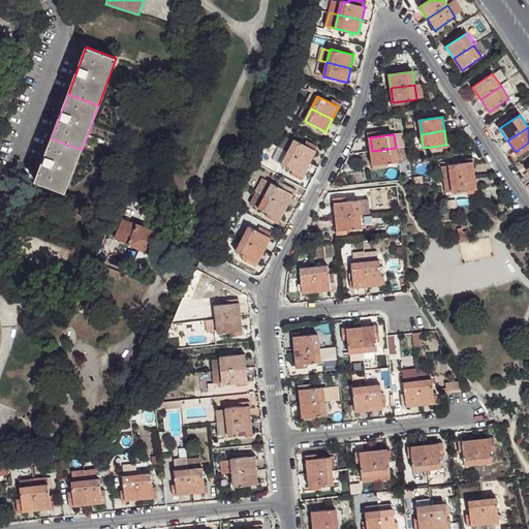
[(51,138),(35,181),(65,192),(82,150),(51,138)]
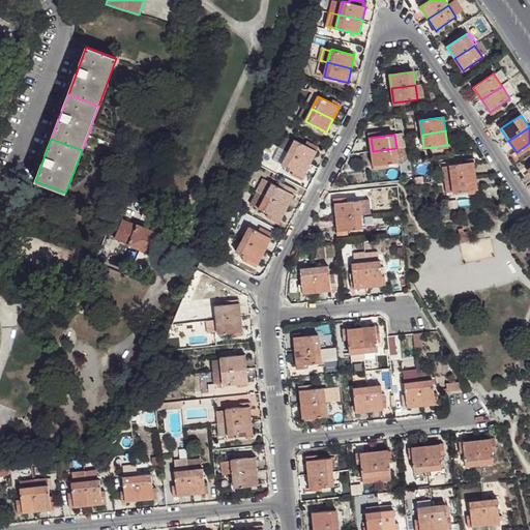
[(295,140),(289,152),(310,163),(316,150),(313,149),(315,144),(306,140),(304,145),(295,140)]
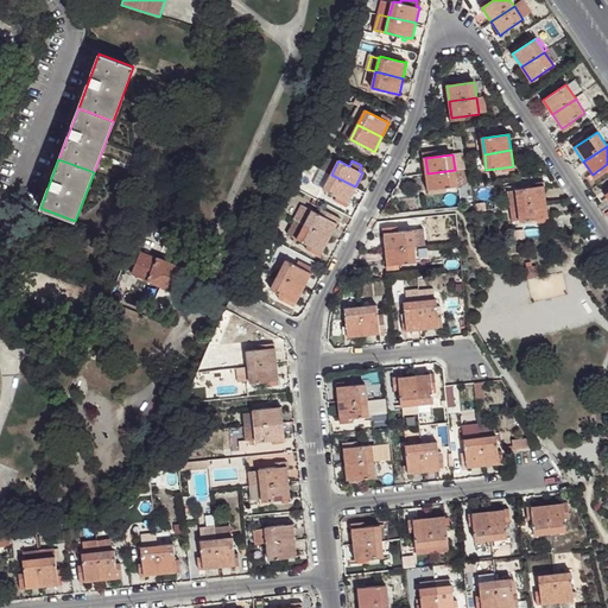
[(455,170),(428,173),(429,190),(456,187),(455,170)]
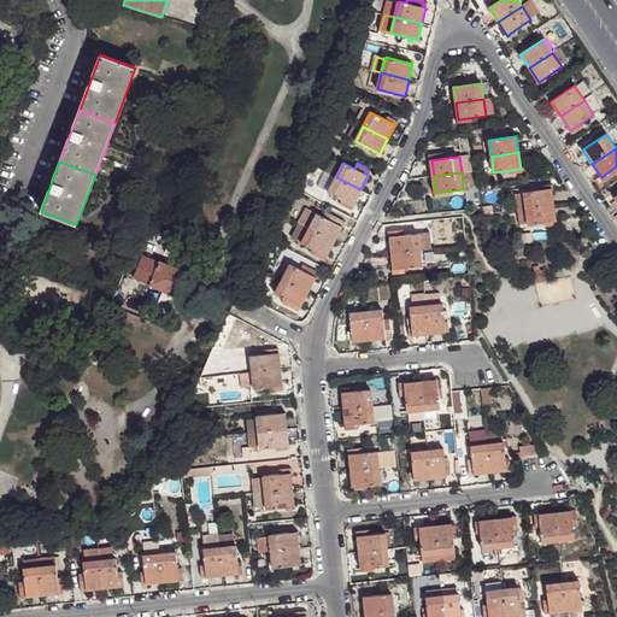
[(336,177),(328,192),(340,198),(338,203),(346,207),(348,203),(352,205),(360,189),(336,177)]
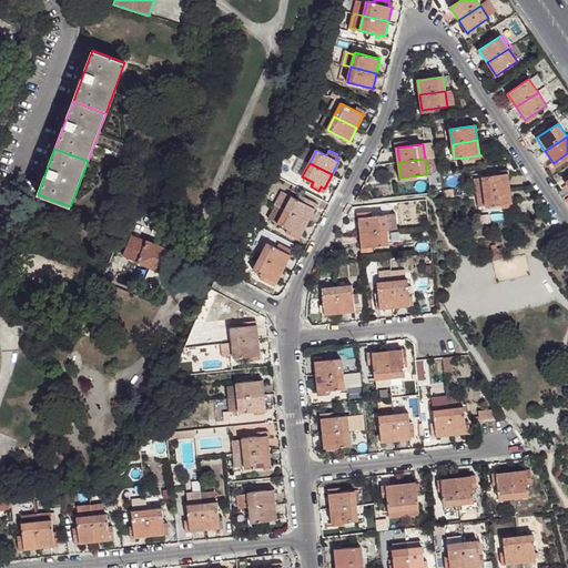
[(483,176),(485,192),(509,188),(507,173),(483,176)]
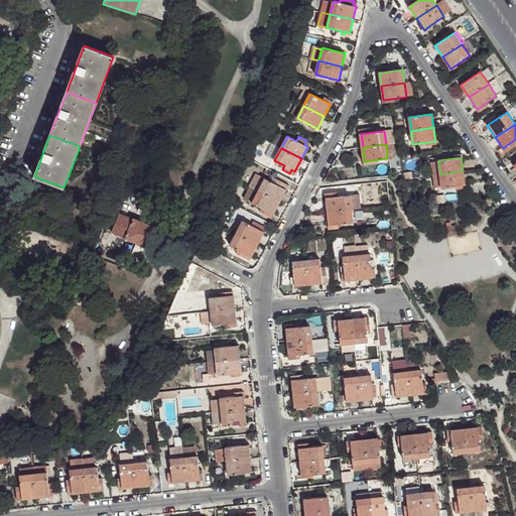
[(463,170),(440,174),(441,187),(442,188),(465,184),(463,170)]
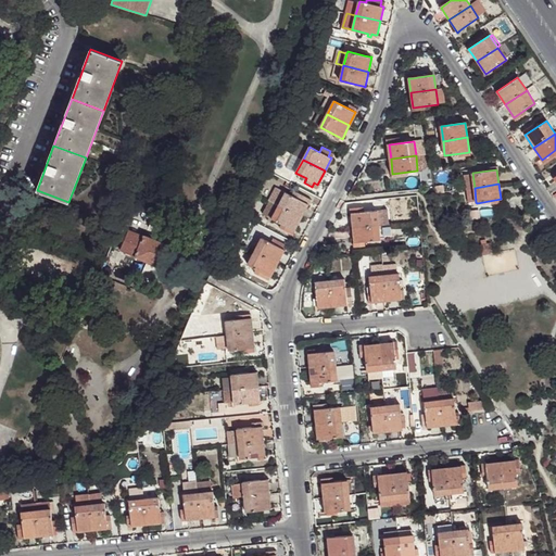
[(270,201),(279,205),(301,217),(307,203),(304,202),(306,197),(293,190),(291,194),(286,192),(277,187),(270,201)]
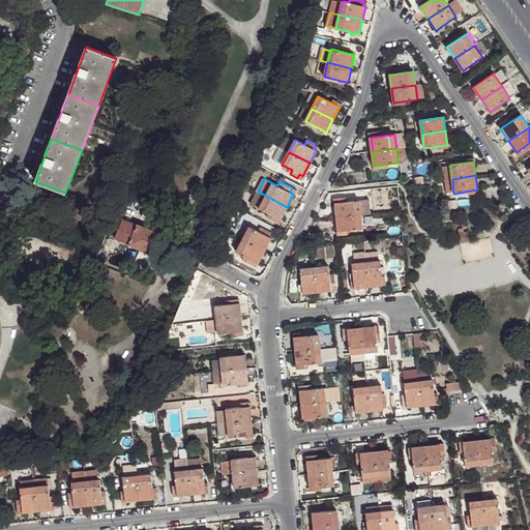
[(453,193),(452,179),(445,180),(447,193),(453,193)]
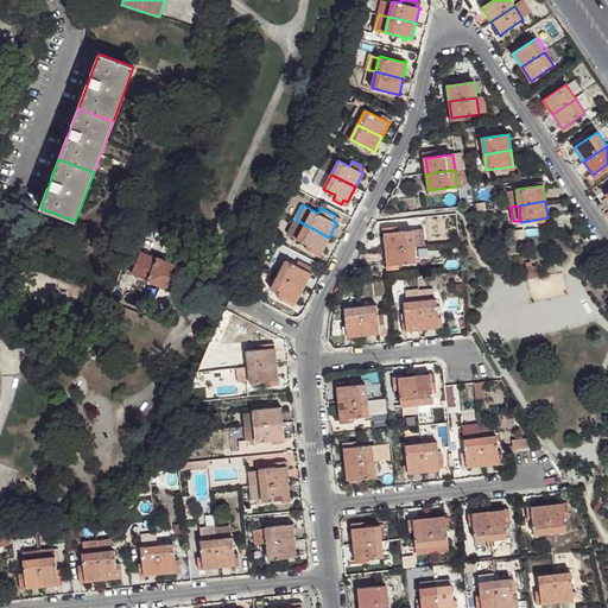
[(305,225),(297,239),(306,244),(304,247),(315,252),(317,249),(321,251),(329,238),(305,225)]
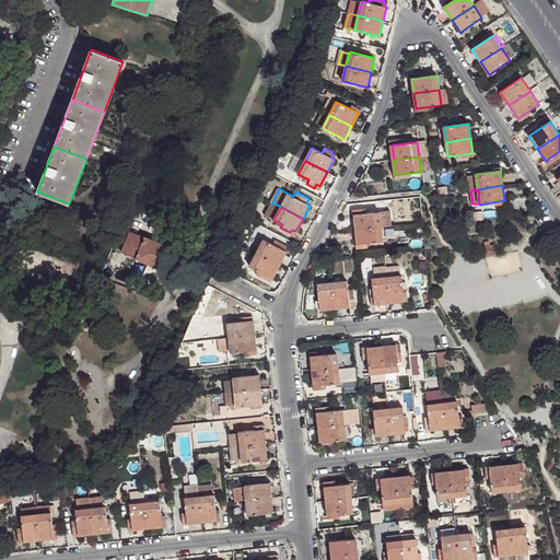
[(359,213),(356,213),(358,244),(362,244),(362,247),(370,247),(369,243),(382,242),(381,226),(397,225),(396,210),(380,211),(371,212),(370,207),(359,208),(359,213)]
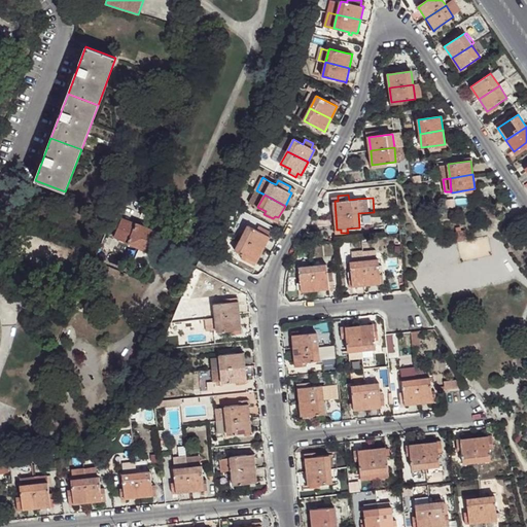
[(113,237),(128,243),(135,224),(121,218),(113,237)]
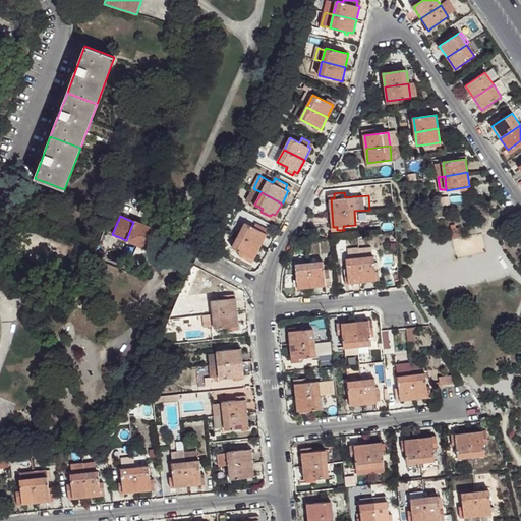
[(133,222),(126,240),(126,241),(137,246),(155,252),(163,232),(134,221),(133,222)]
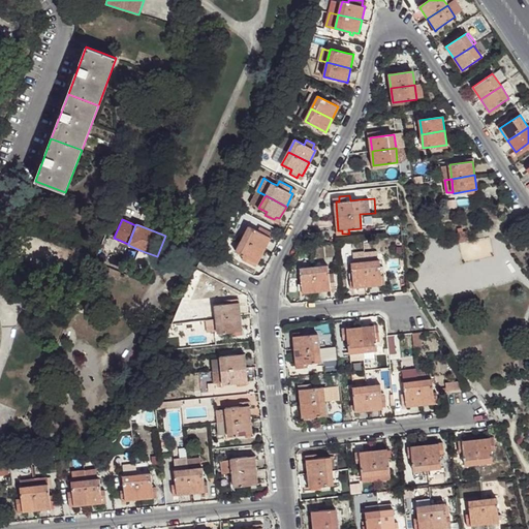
[(249,226),(243,239),(263,249),(270,237),(267,236),(269,230),(260,226),(257,230),(249,226)]
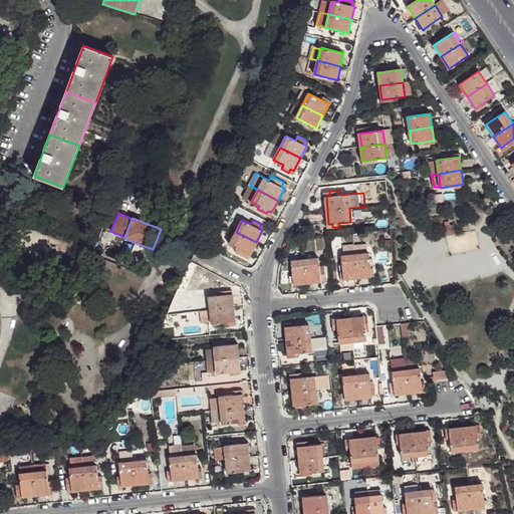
[(454,226),(445,227),(447,237),(456,236),(454,226)]
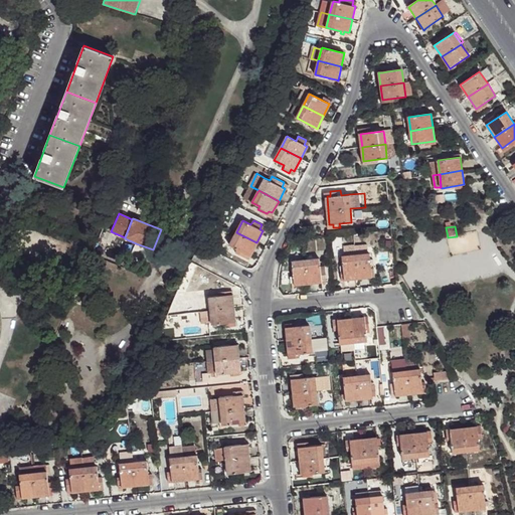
[(160,238),(180,245),(182,247),(184,246),(185,244),(184,242),(182,241),(183,238),(164,230),(160,238)]
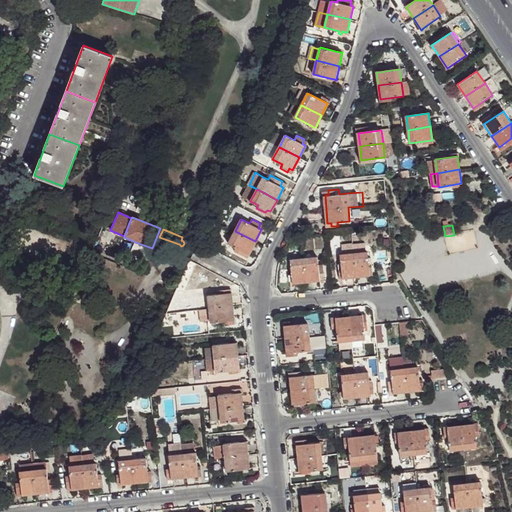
[(255,241),(235,231),(228,243),(234,246),(232,250),(243,255),(245,252),(248,254),(255,241)]
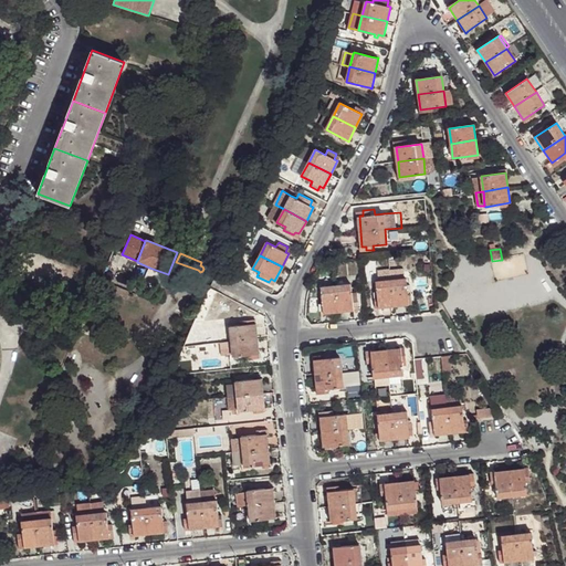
[(406,278),(390,280),(392,304),(409,303),(408,300),(412,300),(411,293),(408,293),(406,278)]
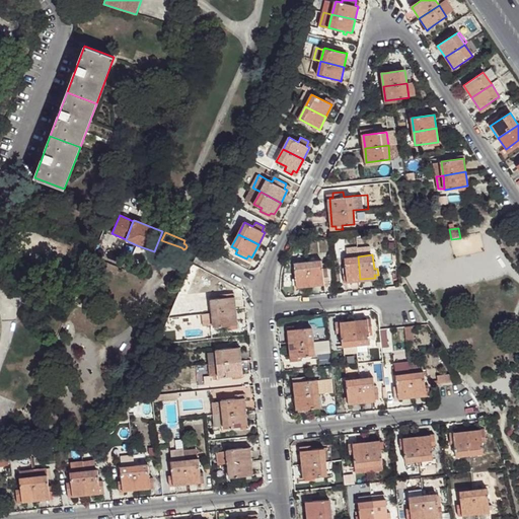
[(344,278),(347,278),(347,281),(360,279),(358,256),(345,257),(346,272),(343,272),(344,278)]
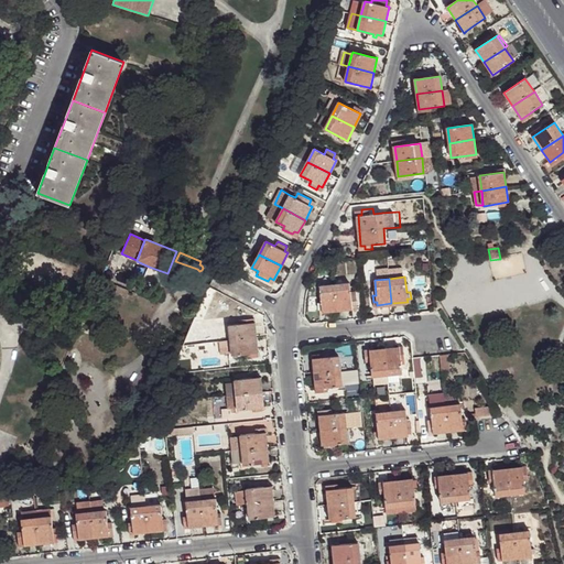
[(349,283),(334,284),(336,308),(353,307),(351,303),(357,302),(355,290),(350,290),(349,283)]
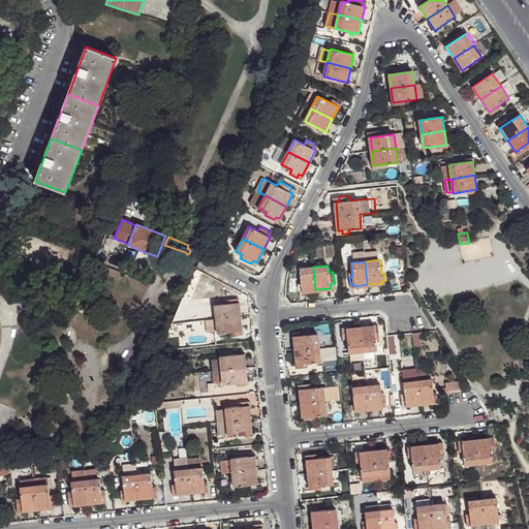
[(313,267),(300,268),(302,291),(315,289),(313,267)]
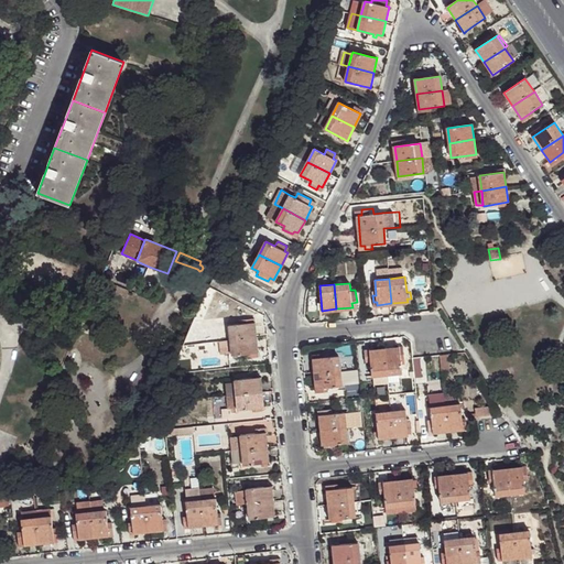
[(229,324),(232,355),(246,353),(246,357),(253,356),(253,351),(258,351),(255,322),(252,322),(246,323),(229,324)]
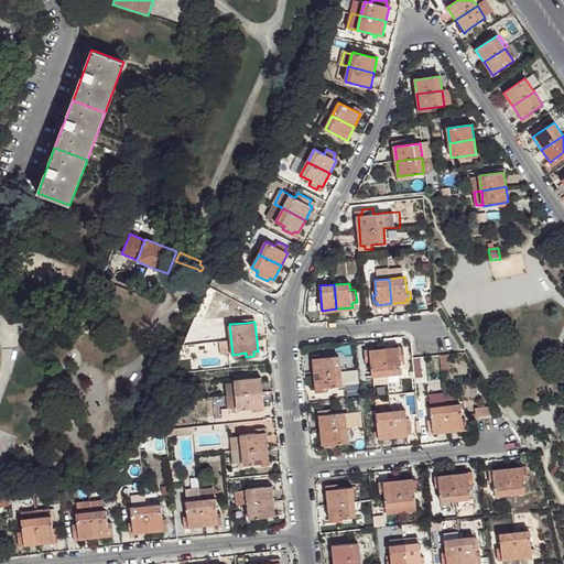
[(399,347),(383,349),(387,375),(401,372),(400,361),(404,360),(403,351),(400,351),(399,347)]
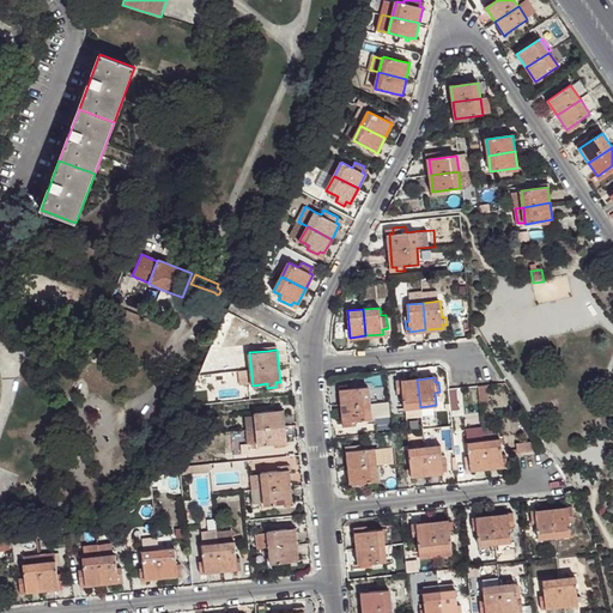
[(420,407),(417,380),(401,381),(401,384),(401,390),(404,408),(420,407)]
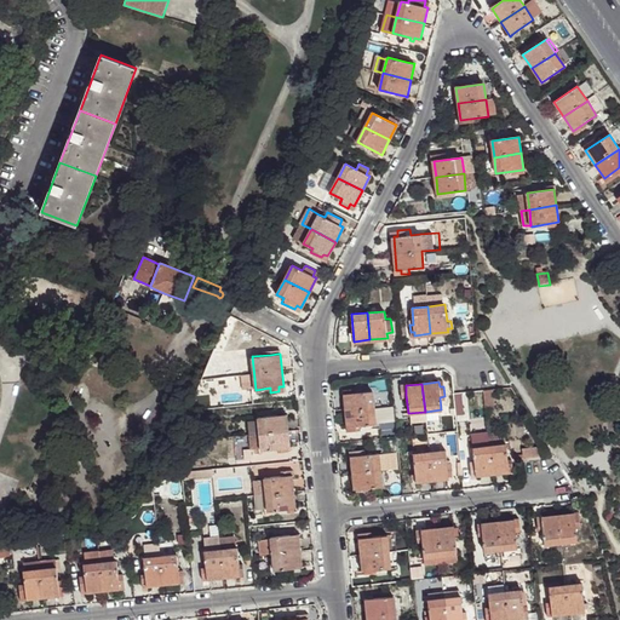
[(344,392),(346,409),(374,407),(373,390),(357,391),(357,386),(348,388),(349,392),(344,392)]
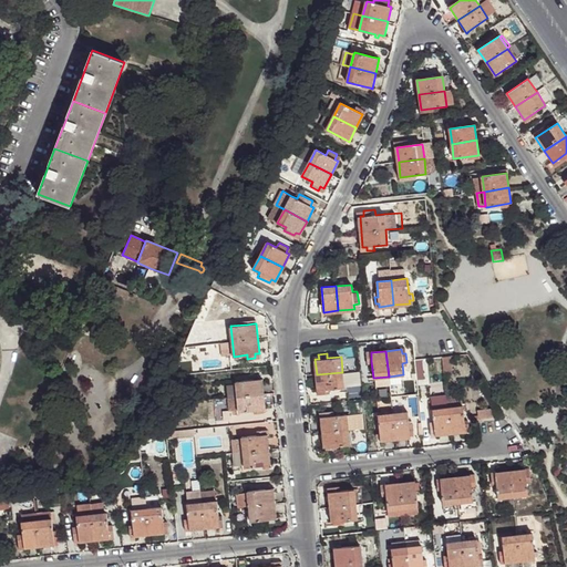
[(451,354),(442,357),(443,372),(452,371),(451,354)]
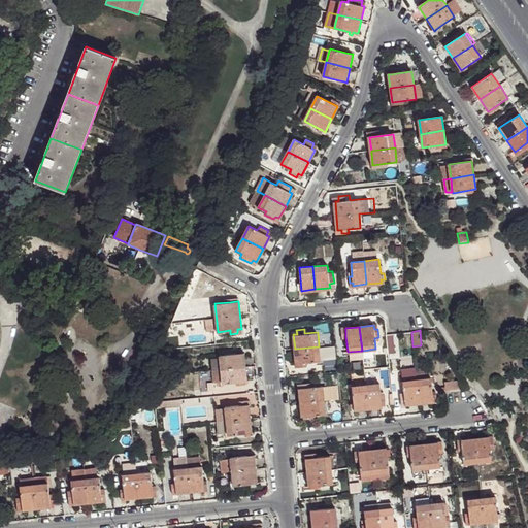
[(319,347),(295,349),(296,363),(300,362),(300,366),(308,365),(308,362),(320,360),(319,347)]
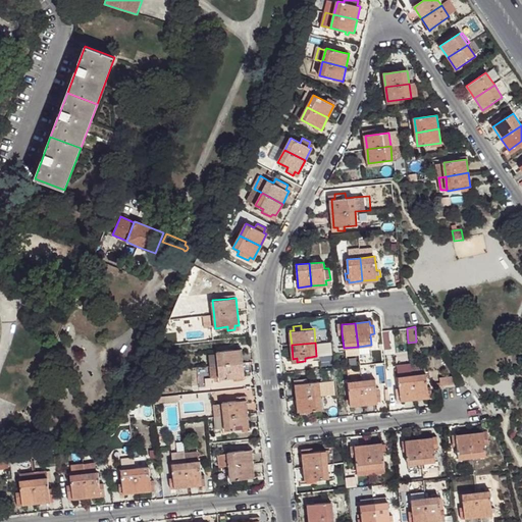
[(218,353),(219,365),(243,362),(241,348),(239,348),(233,349),(217,351),(218,353)]
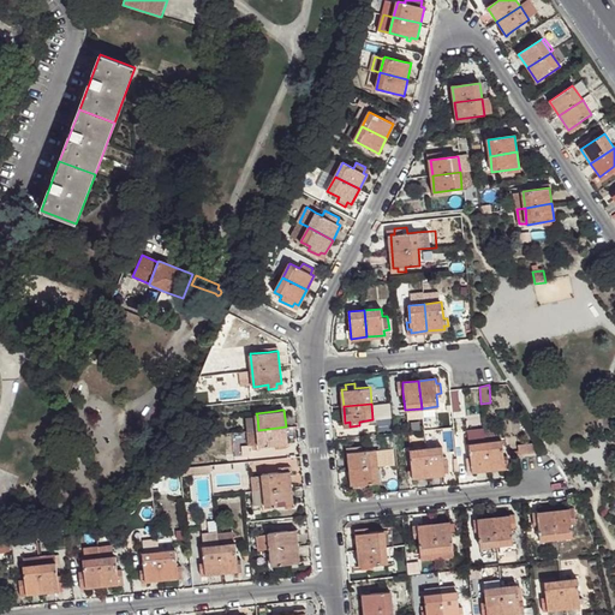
[(246,430),(258,430),(257,416),(245,417),(246,430)]
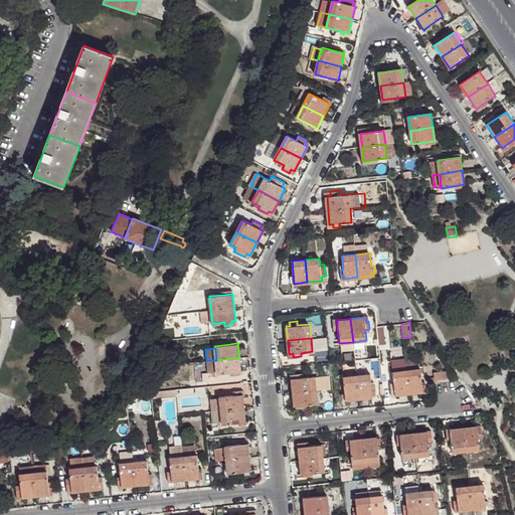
[(239,357),(216,360),(217,372),(217,374),(230,372),(230,375),(239,374),(239,371),(240,371),(239,357)]
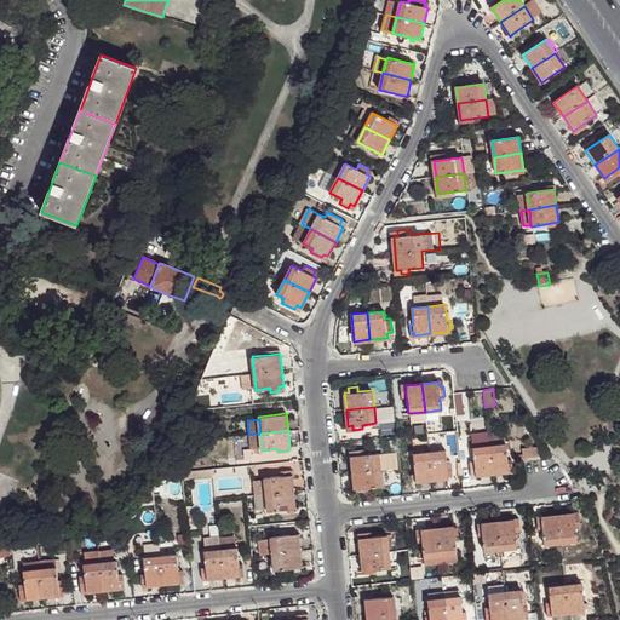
[(262,448),(260,434),(248,434),(251,448),(262,448)]
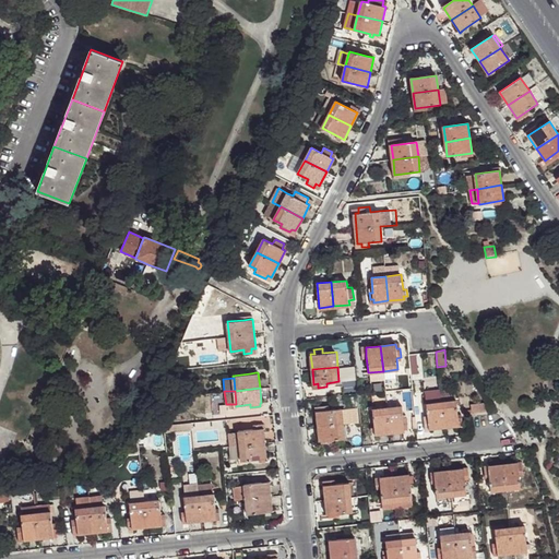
[(456,401),(427,404),(430,429),(460,426),(459,421),(463,421),(462,413),(459,414),(456,401)]
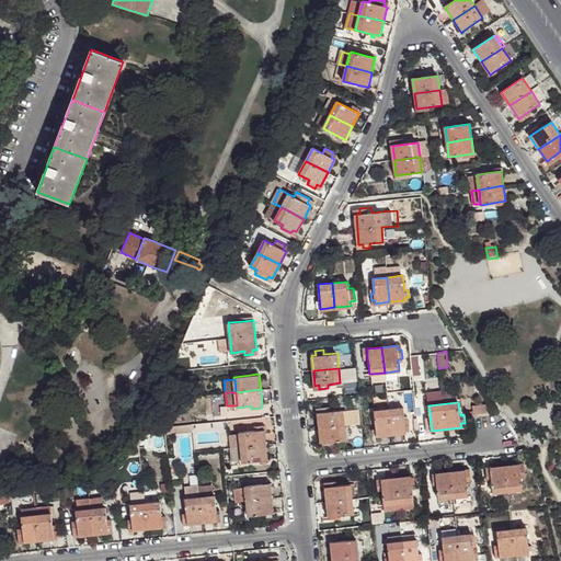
[(388,409),(391,434),(407,433),(405,430),(405,424),(403,407),(388,409)]
